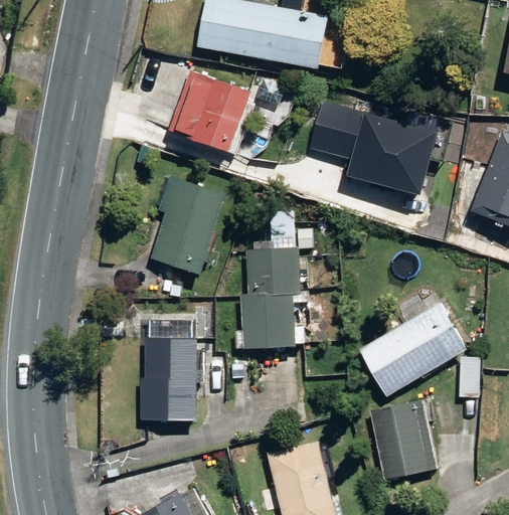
[(207,0),(199,48),(319,67),(327,14),(245,0),(207,0)]
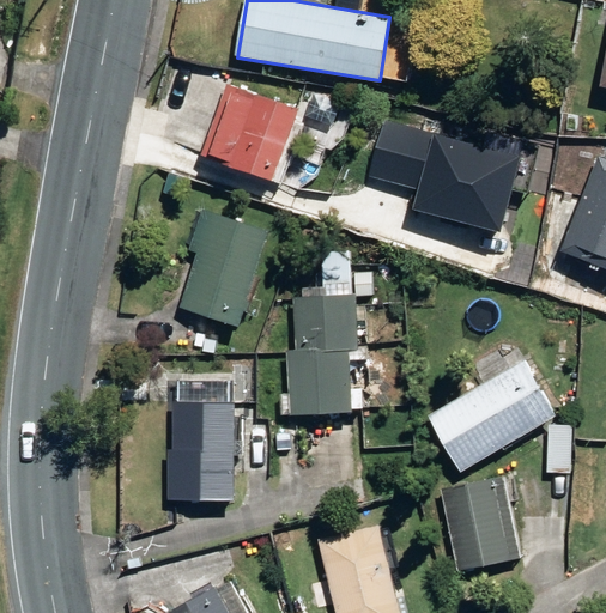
[(204,158),(274,178),(297,103),(226,82),(204,158)]
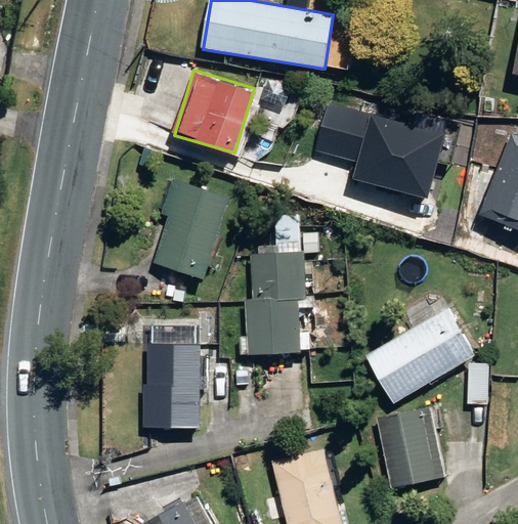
[(344,179),(421,200),(439,132),(322,100),(309,149),(349,161),(344,179)]
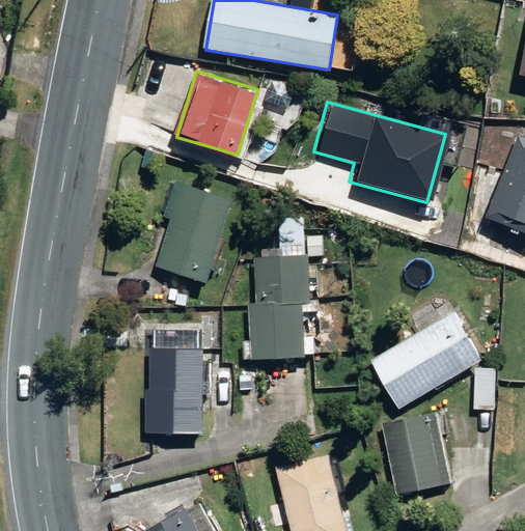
[(491,222),(524,232),(524,136),(520,135),(491,222)]
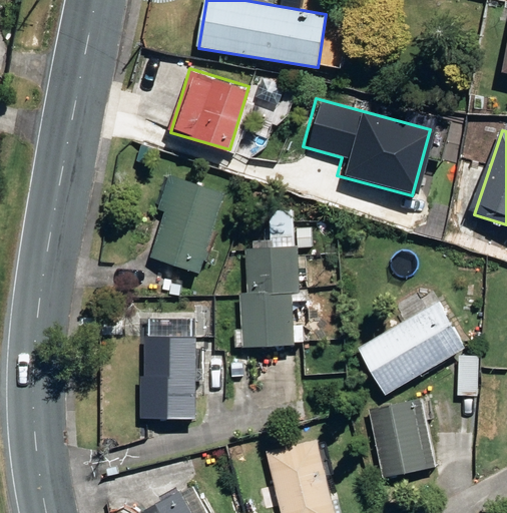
[(152,257),(198,273),(203,260),(205,260),(208,251),(205,250),(225,193),(178,178),(175,185),(169,183),(160,207),(167,209),(152,257)]
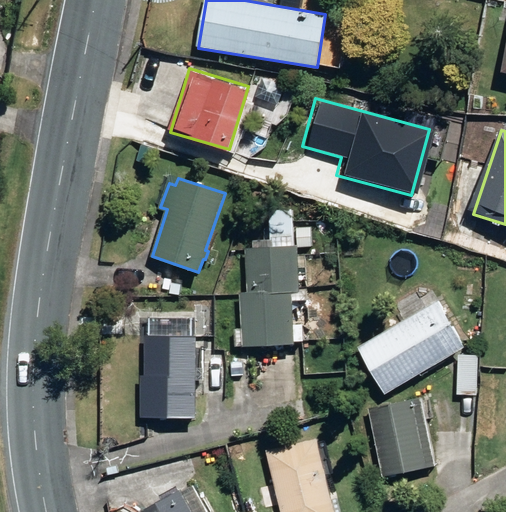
[(245,248),(247,292),(268,291),(268,292),(297,291),(294,245),(291,245),(289,211),(268,212),(270,239),(252,240),(252,248),(245,248)]
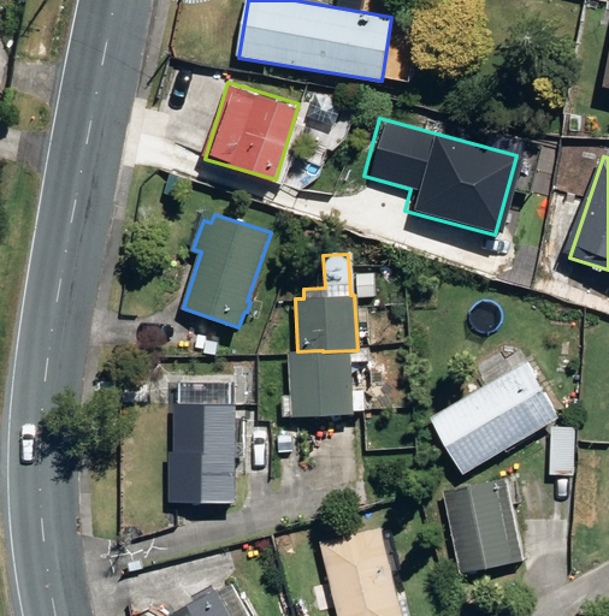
[(355,274),(358,295),(373,294),(371,273),(355,274)]
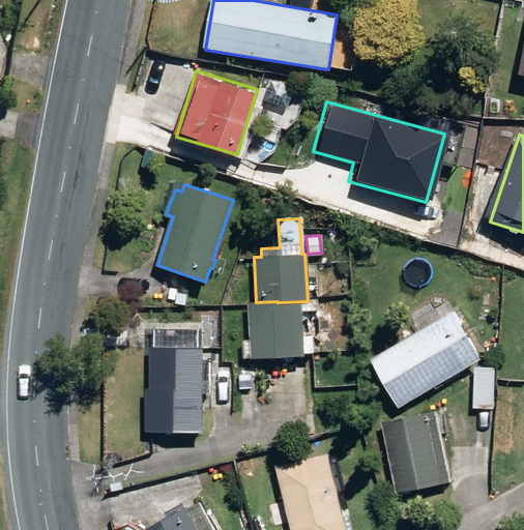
[(278,301),(256,302),(248,303),(251,358),(302,355),(302,354),(313,353),(312,333),(301,334),(300,311),(316,311),(315,300),(308,301),(278,302),(278,301)]
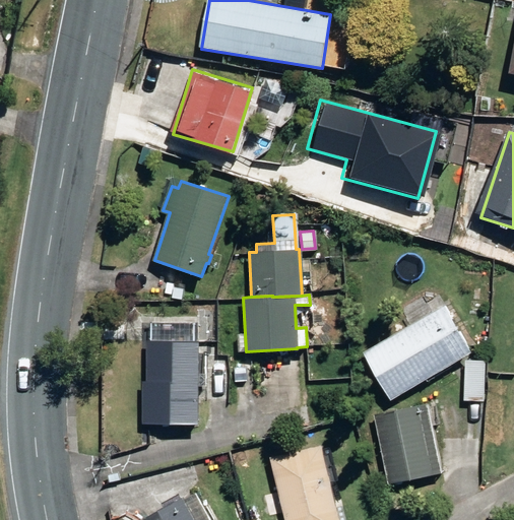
[(364,352),(392,399),(471,351),(444,305),(364,352)]
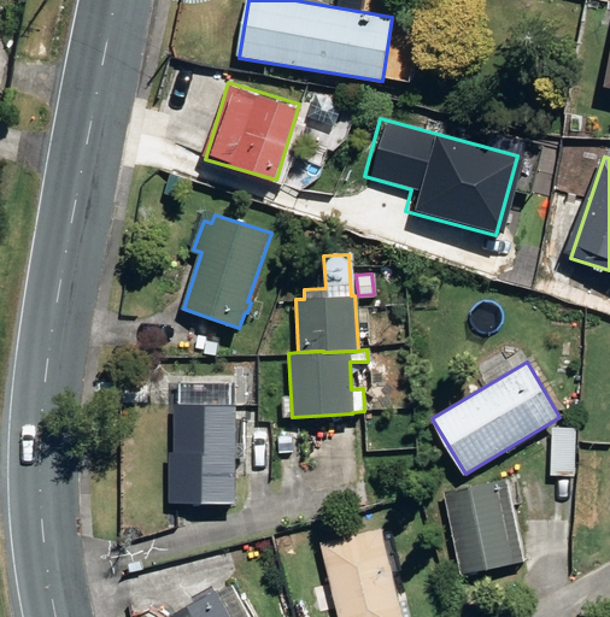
[(172,451),(171,503),(234,504),(234,404),(229,404),(230,380),(181,380),(181,404),(176,404),(176,452),(172,451)]
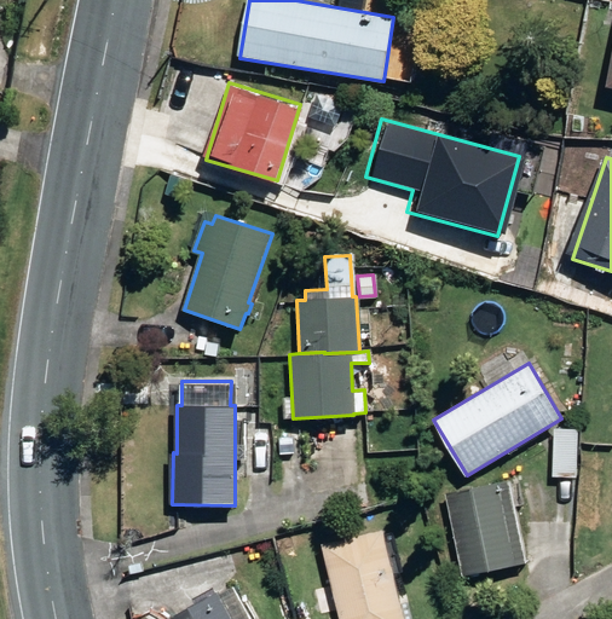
[(552,476),(575,478),(577,428),(553,428),(552,476)]
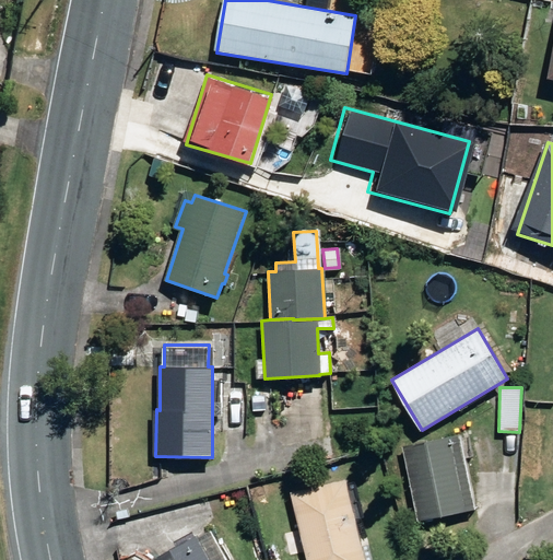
[(406,445),(422,521),(477,509),(461,434),(406,445)]
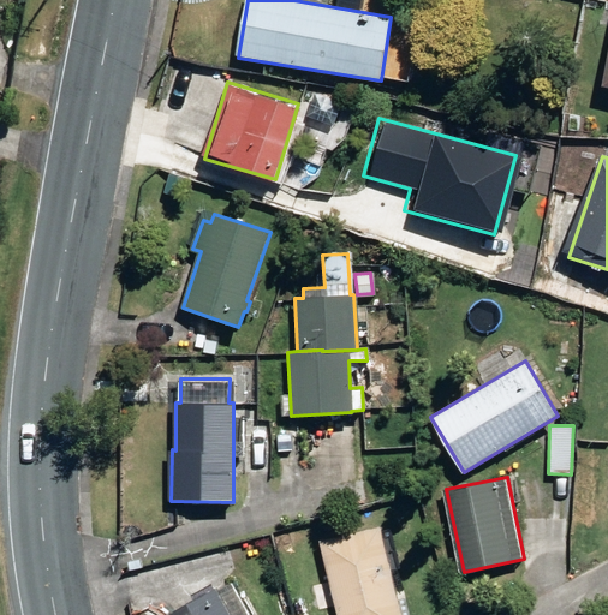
[(321,541),(339,614),(403,614),(380,525),(321,541)]
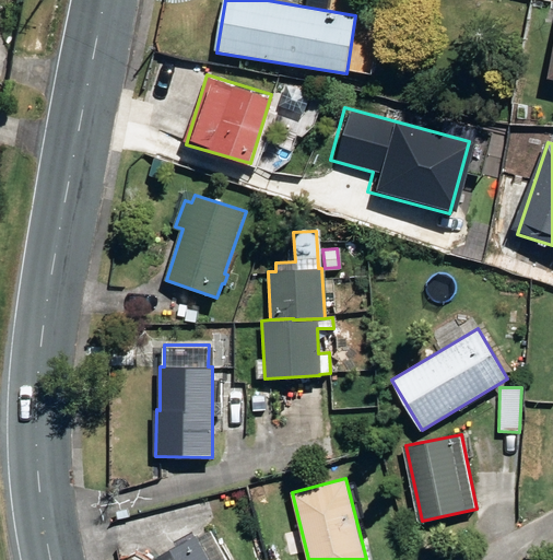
[(154,559),(215,559),(200,534),(154,559)]
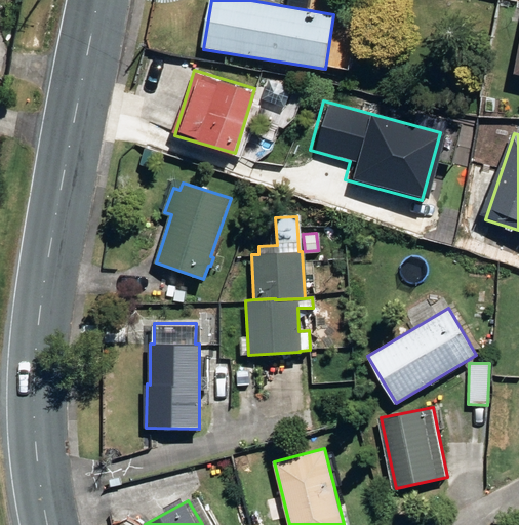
All buildings are outlined.
